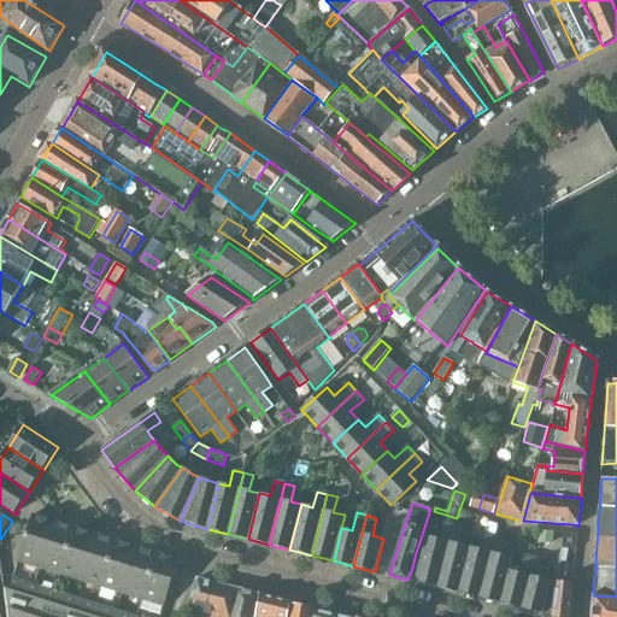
[(54,522),(33,516),(19,560),(40,568),(54,522)]
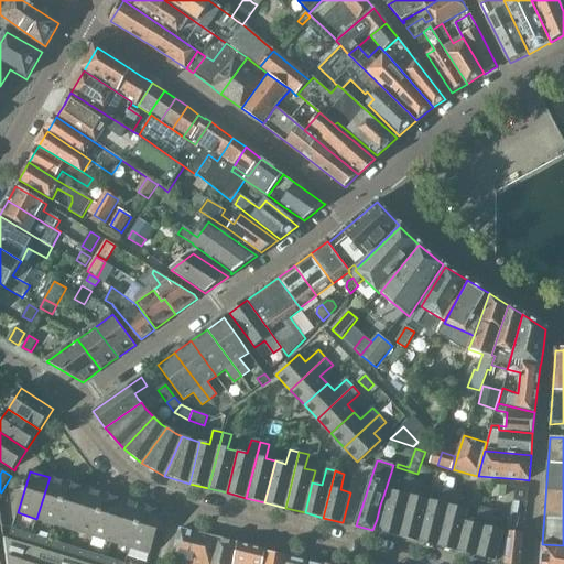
[(50,477),(36,519),(55,524),(68,483),(50,477)]
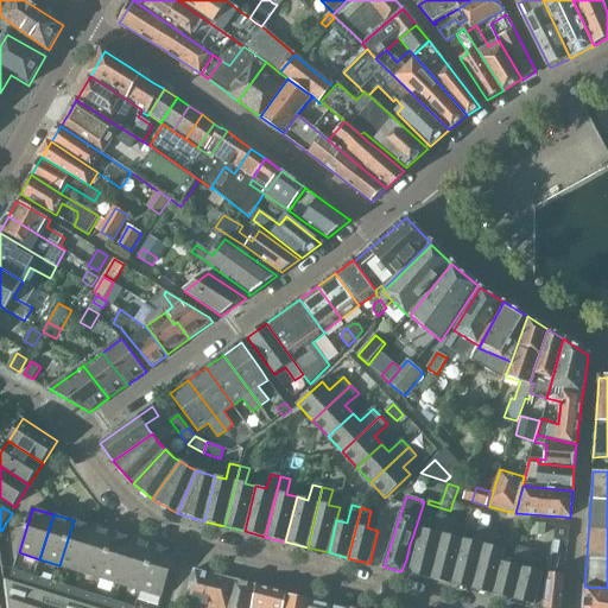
[(447,518),(436,515),(432,532),(420,529),(410,574),(430,578),(447,518)]
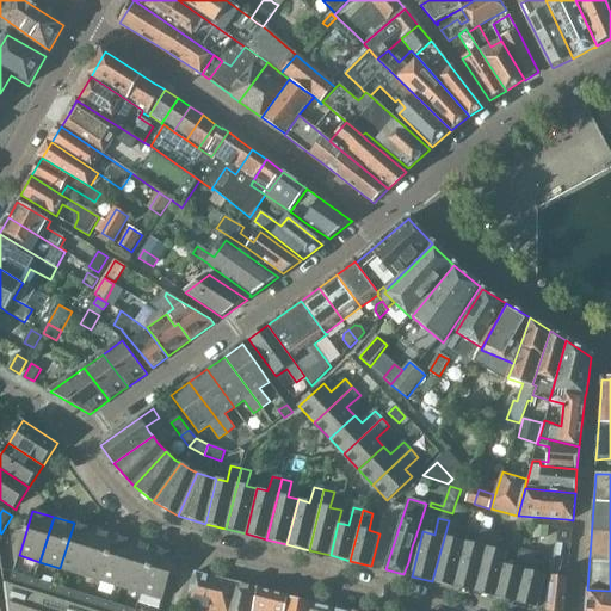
[(449,520),(432,581),(454,587),(466,542),(455,539),(458,523),(449,520)]
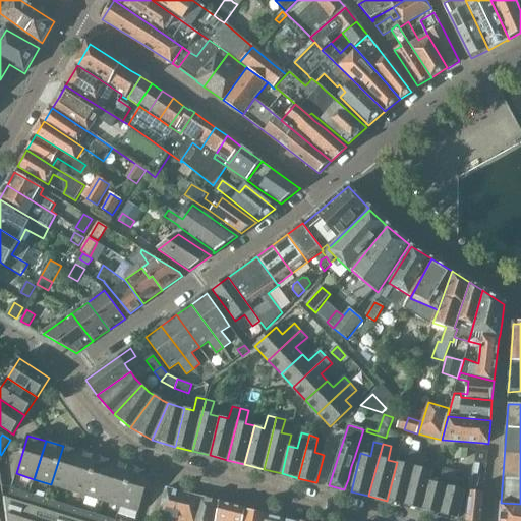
[(69,489),(80,452),(63,446),(51,484),(69,489)]
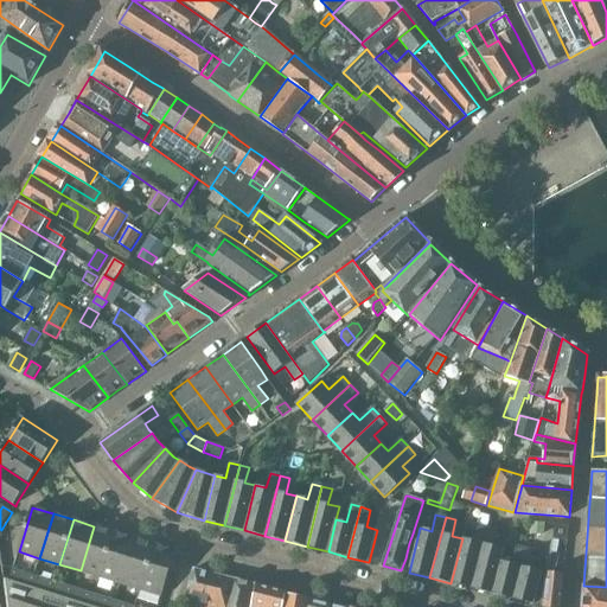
[(532,523),(531,534),(543,535),(544,524),(532,523)]
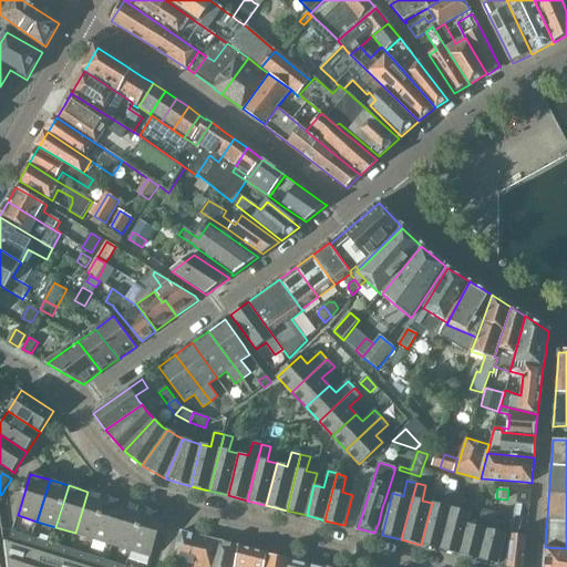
[(518,490),(517,504),(529,505),(531,505),(532,492),(518,490)]
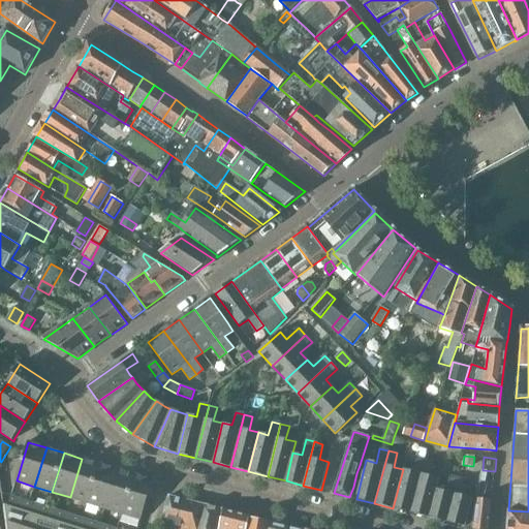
[(403,469),(393,508),(410,512),(424,460),(415,458),(412,471),(403,469)]
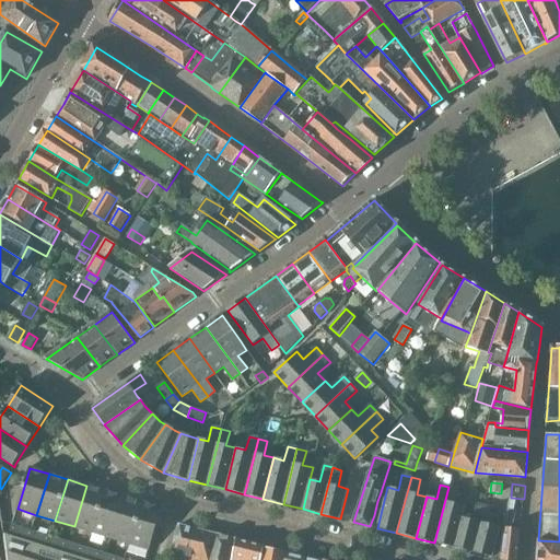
[(86,486),(74,526),(93,533),(105,491),(86,486)]
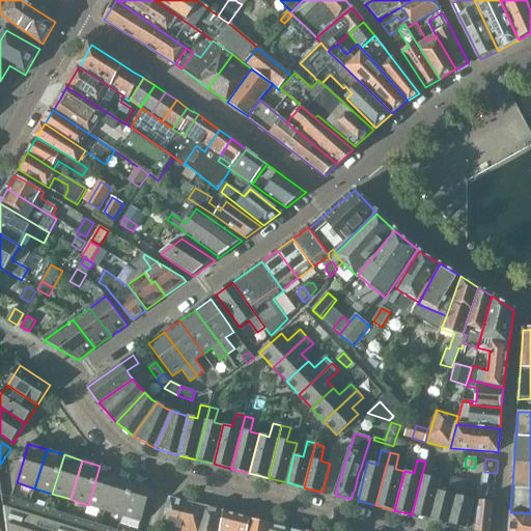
[(425,462),(412,514),(431,520),(439,492),(441,480),(430,478),(435,464),(425,462)]
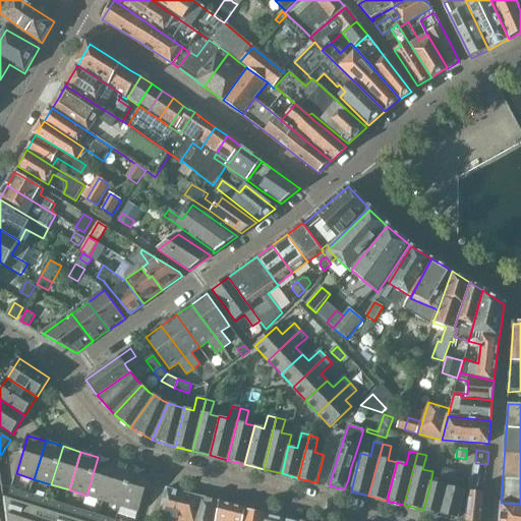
[(104,501),(116,462),(98,457),(87,496),(104,501)]
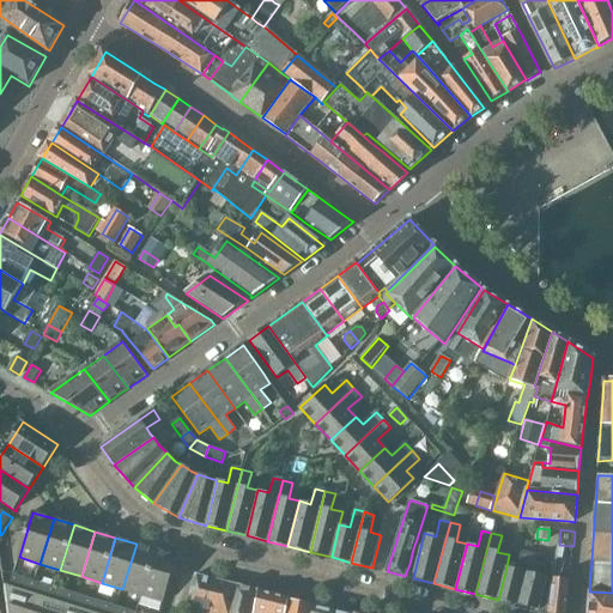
[(143,595),(157,551),(137,544),(122,589),(143,595)]
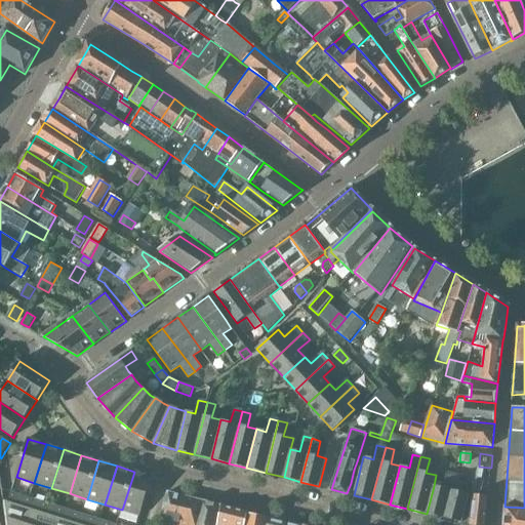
[(473,494),(469,524),(471,524),(484,524),(487,496),(481,495),(484,480),(482,479),(484,468),(479,468),(473,494)]
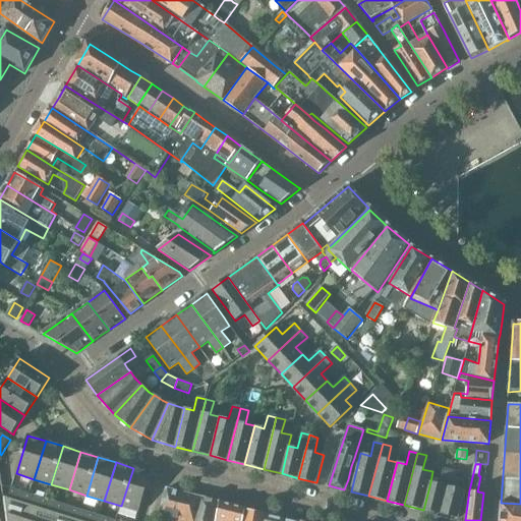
[(152,473),(133,468),(121,506),(139,512),(148,485),(152,473)]
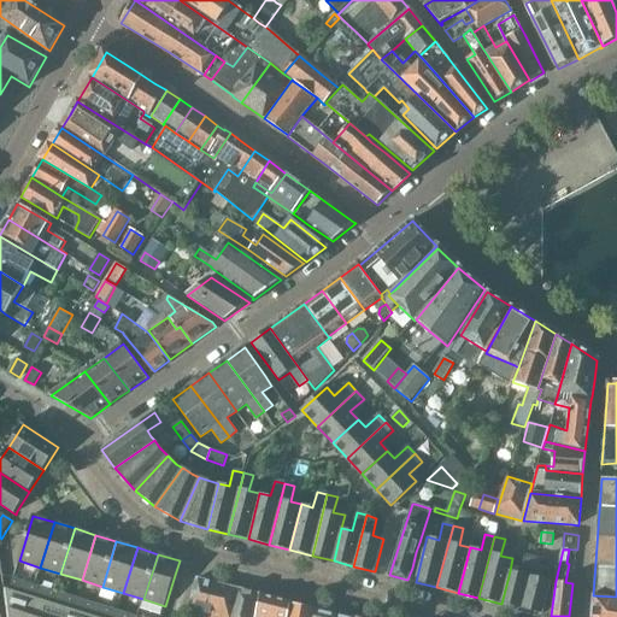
[(510,571),(501,604),(521,609),(534,558),(524,556),(519,573),(510,571)]
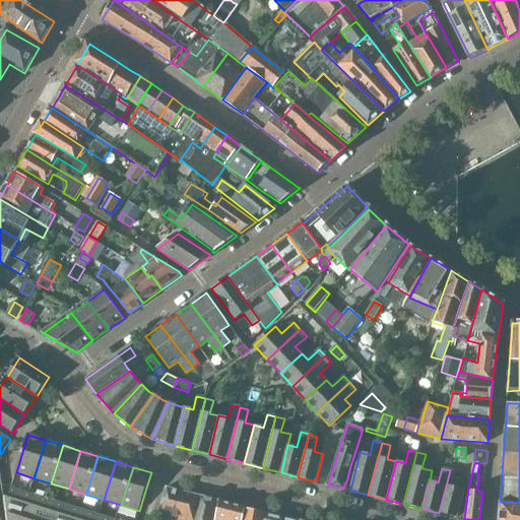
[(450,470),(439,513),(458,518),(465,490),(455,488),(459,472),(450,470)]
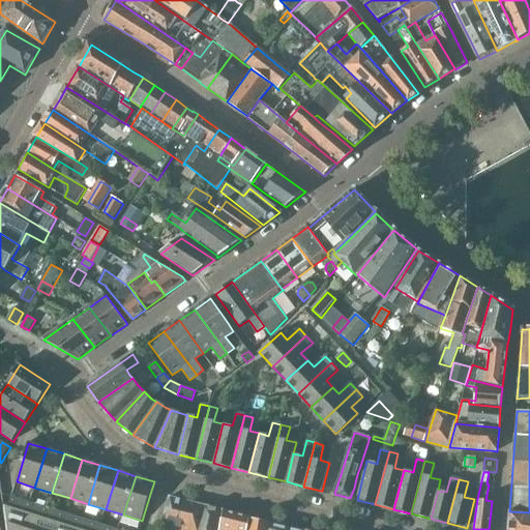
[(29,508),(31,502),(11,496),(9,503),(29,508)]
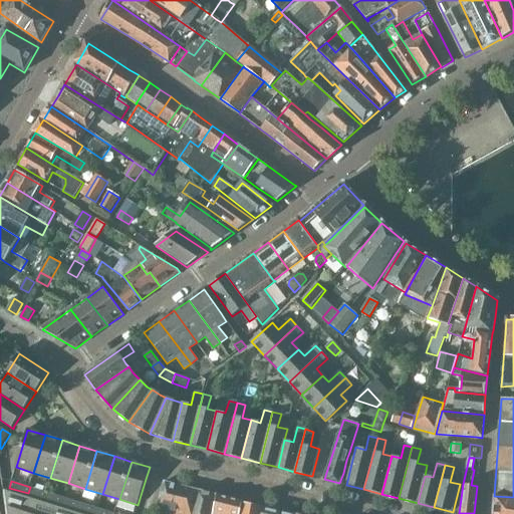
[(175,513),(182,487),(165,483),(164,485),(157,510),(168,512),(167,513),(175,513)]
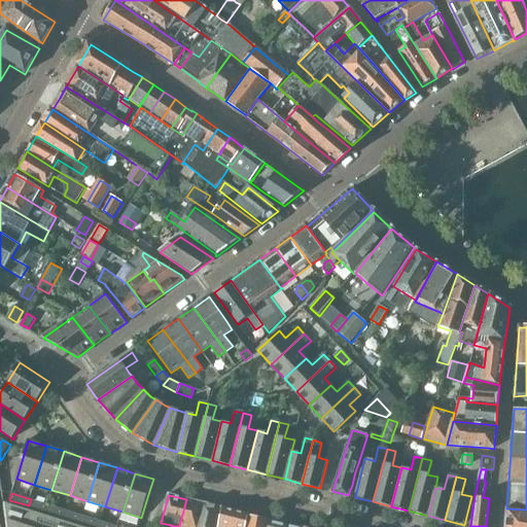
[(31,499),(29,505),(45,511),(47,504),(31,499)]
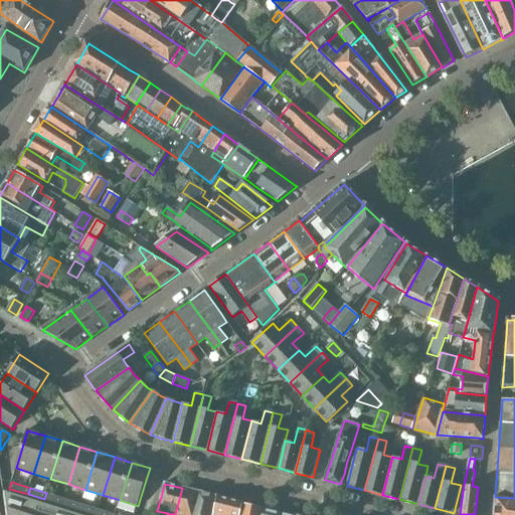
[(193,514),(198,492),(182,488),(175,514),(193,514)]
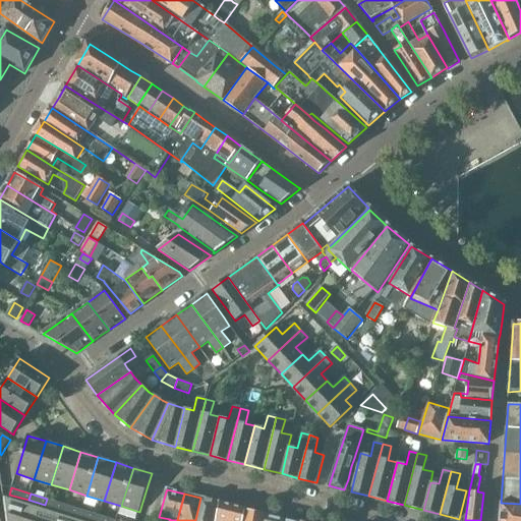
[(81,520),(5,497),(8,520),(81,520)]
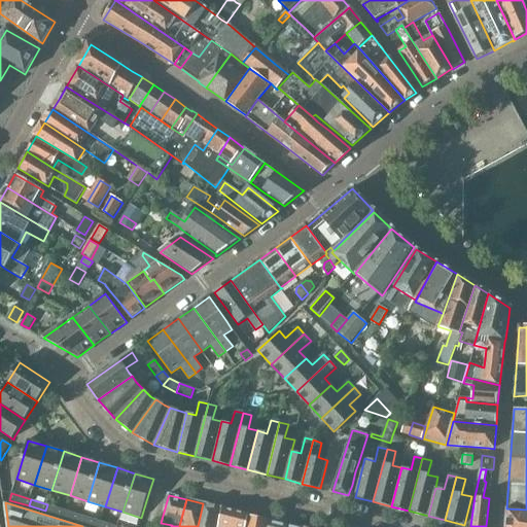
[(218,526),(221,508),(203,503),(198,526),(218,526)]
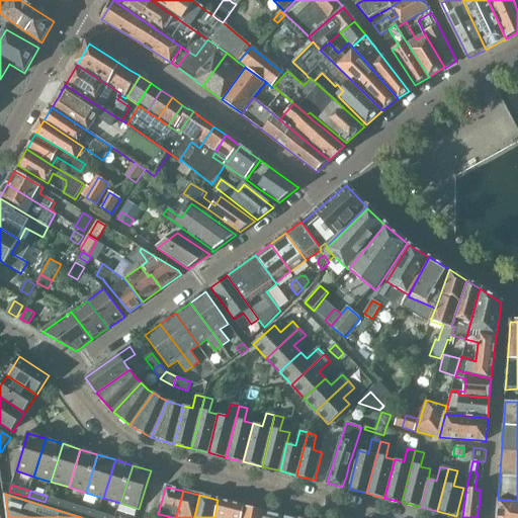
[(47,496),(45,502),(62,508),(64,501),(47,496)]
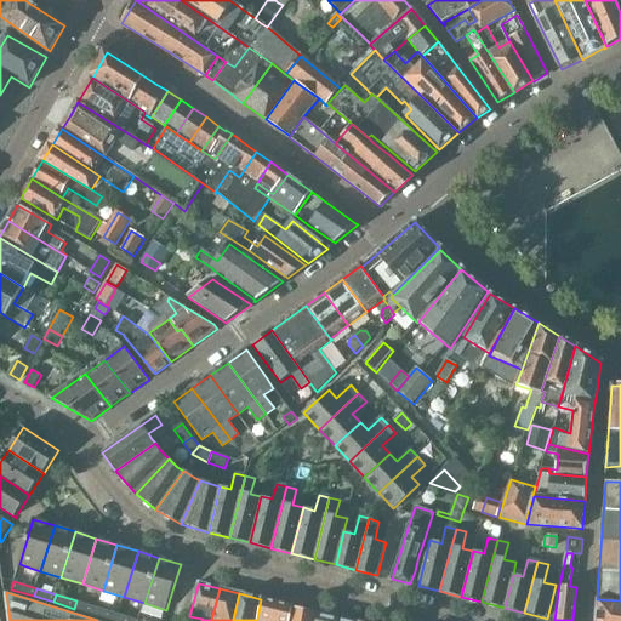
[(257,620),(290,620),(292,608),(277,603),(261,599),(257,620)]
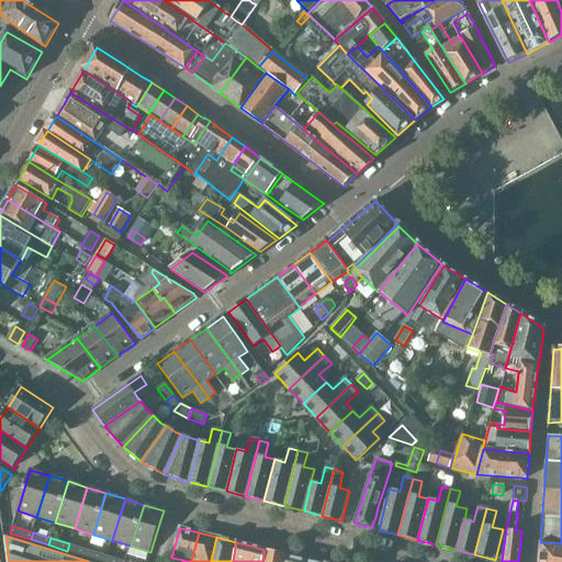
[(561,561),(561,543),(540,542),(539,561),(561,561)]
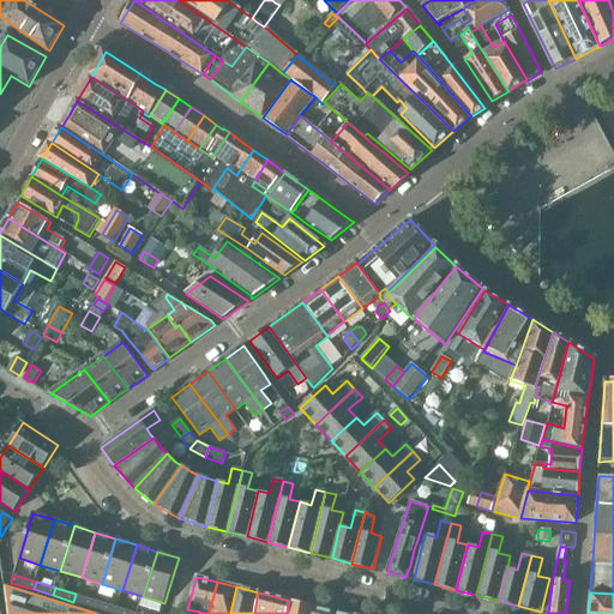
[(76,594),(73,602),(95,608),(97,600),(76,594)]
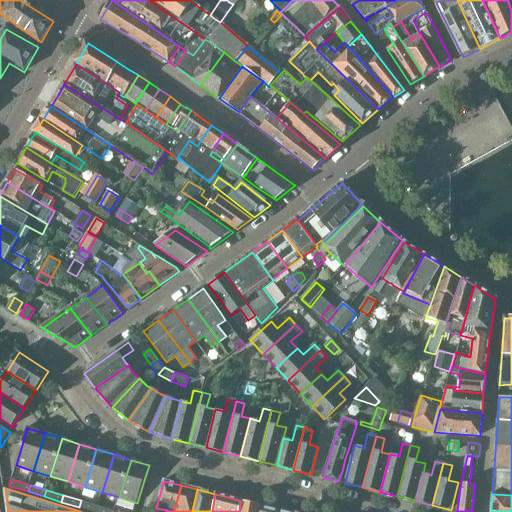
[(81,500),(79,507),(94,511),(95,511),(98,506),(81,500)]
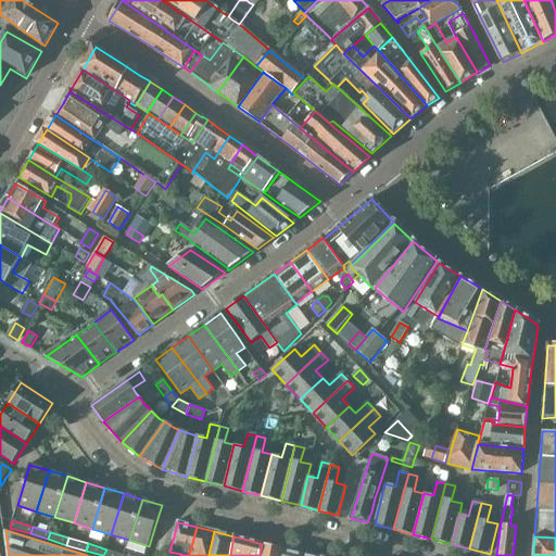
[(260,555),(281,555),(283,550),(262,544),(260,555)]
